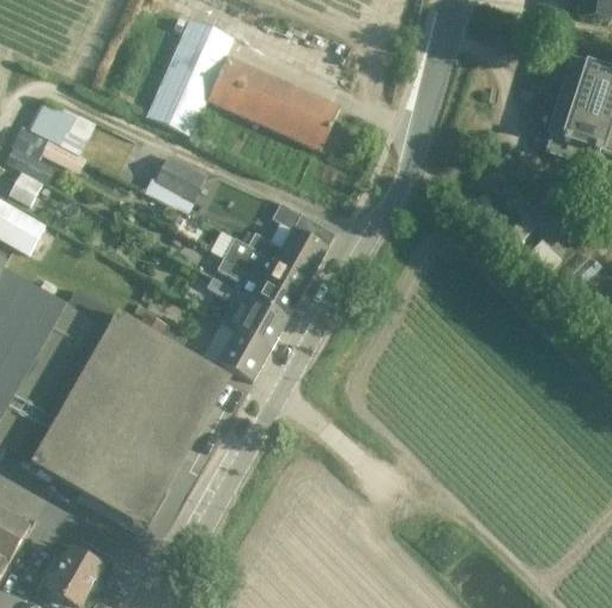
[(581,0),(579,16),(605,20),(610,20),(611,17),(611,0),(581,0)]
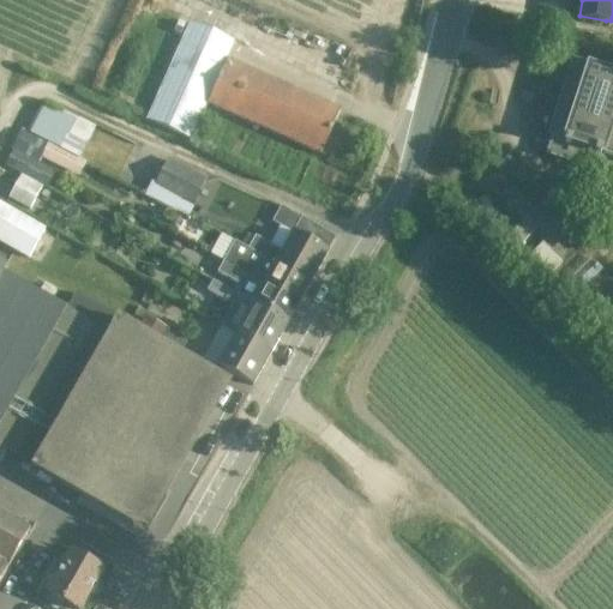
[(320,152),(340,107),(341,106),(227,55),(235,37),(190,18),(145,118),(191,138),(208,102),(320,152)]
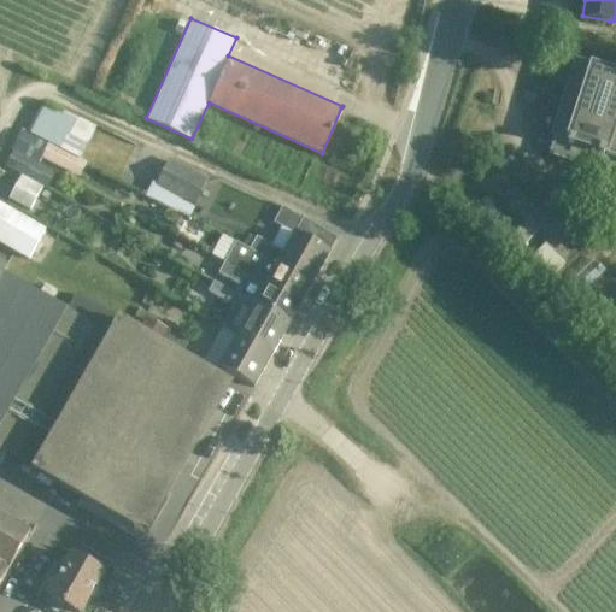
[(557,135),(551,152),(569,158),(575,137),(608,148),(608,149),(606,151),(615,154),(615,75),(576,62),(553,134),(557,135)]
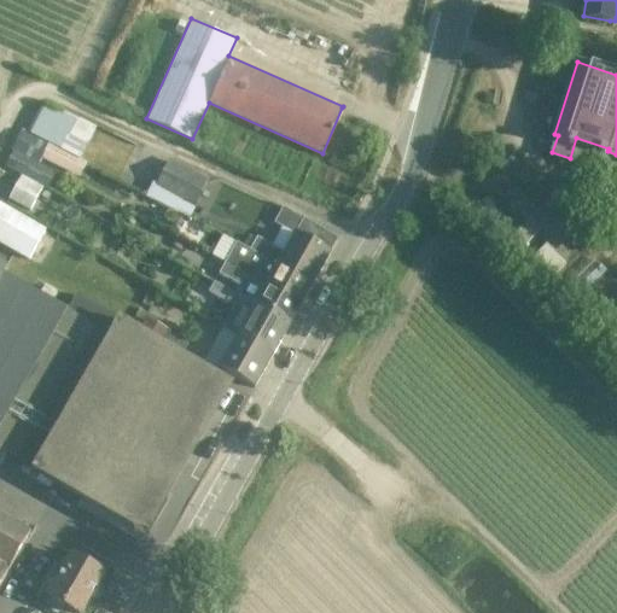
[(44,100),(27,130),(59,146),(76,117),(44,100)]
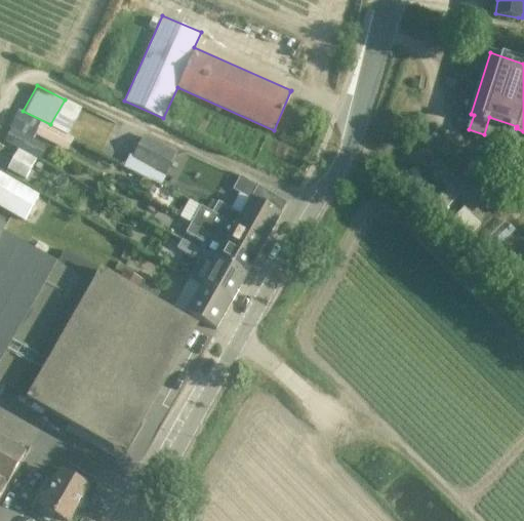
[(19,109),(11,125),(34,137),(36,132),(68,149),(74,136),(68,133),(50,124),(23,111),(19,109)]
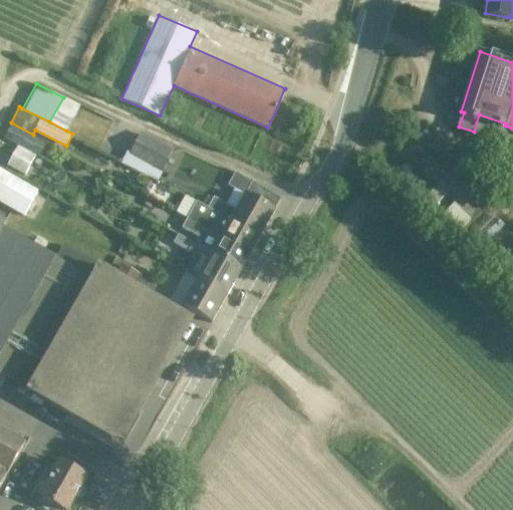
[(474,132),(474,133),(500,142),(505,125),(506,124),(506,123),(479,114),(474,132)]
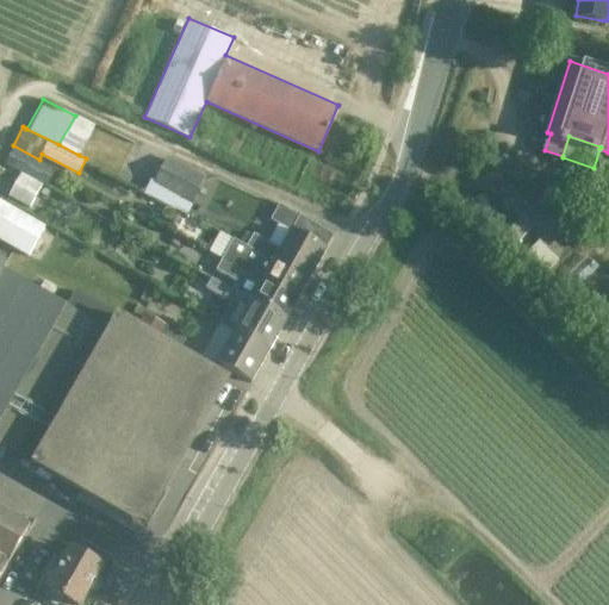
[(14,147),(6,161),(47,184),(55,169),(14,147)]
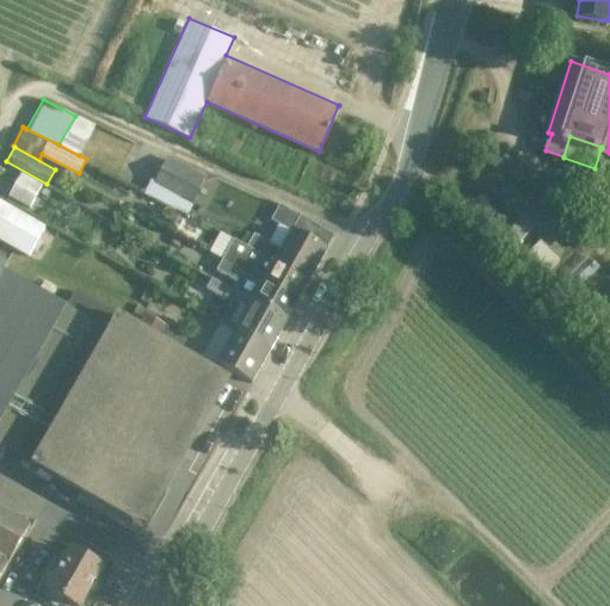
[(168,156),(155,181),(192,199),(204,175),(168,156)]
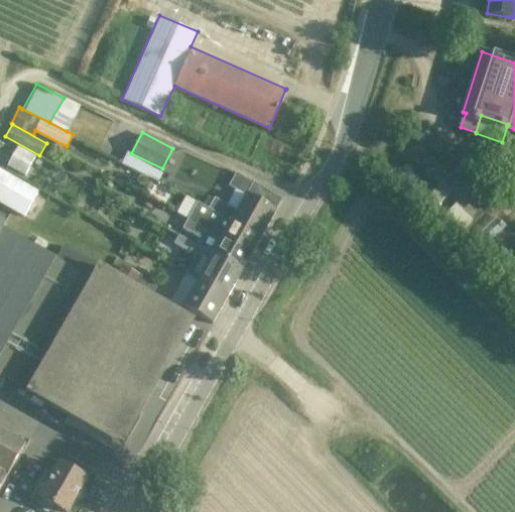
[(36,153),(18,144),(7,164),(25,173),(36,153)]
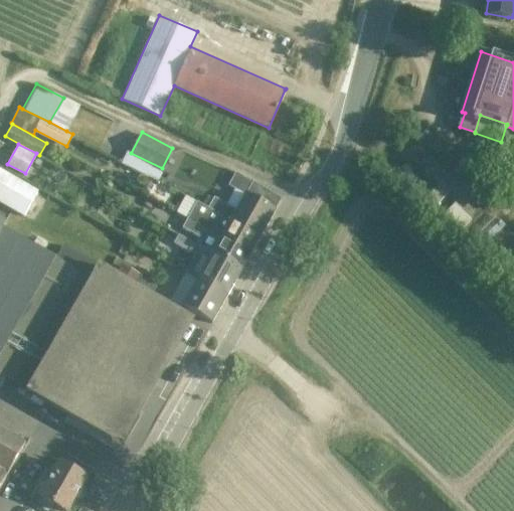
[(38,189),(0,167),(0,200),(23,214),(38,189)]
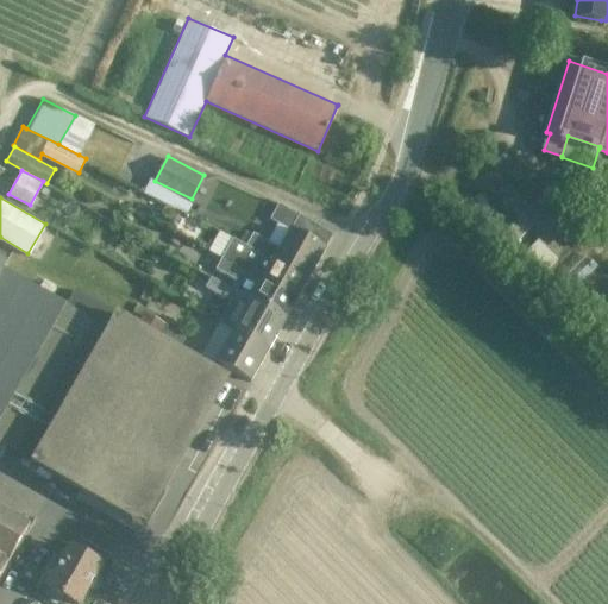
[(254,231),(245,245),(286,268),(307,278),(326,247),(295,231),(304,215),(279,202),(270,216),(289,228),(279,246),(254,231)]
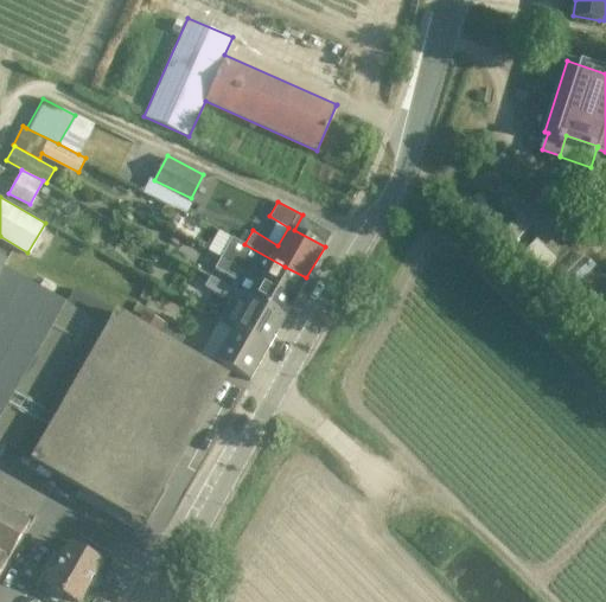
[(506,228),(516,238),(530,224),(521,215),(506,228)]
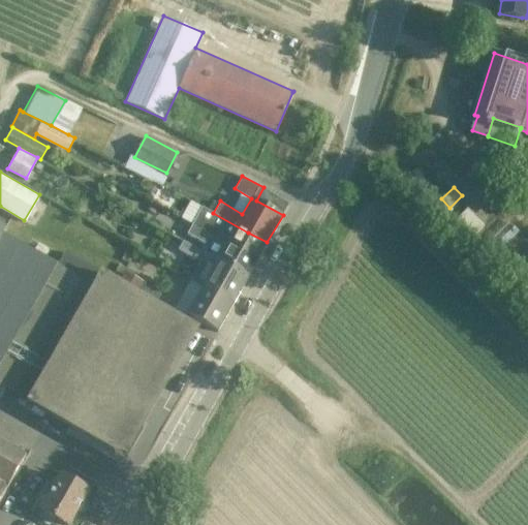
[(202,206),(197,215),(191,224),(257,259),(267,242),(248,233),(213,213),(202,206)]
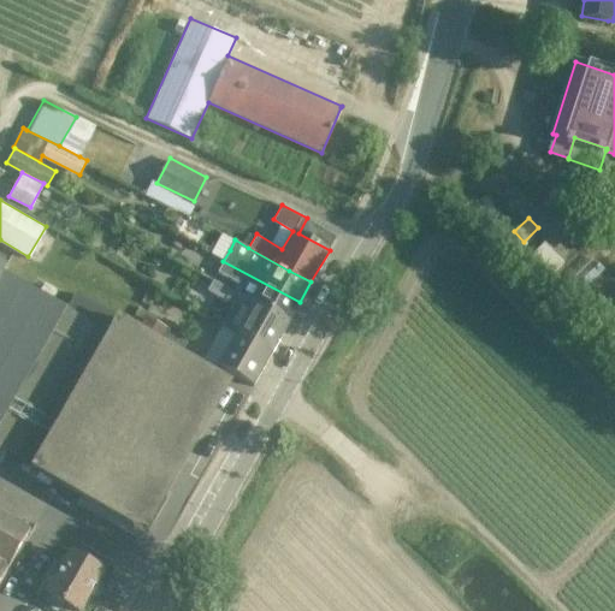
[(533,253),(553,272),(565,260),(545,241),(533,253)]
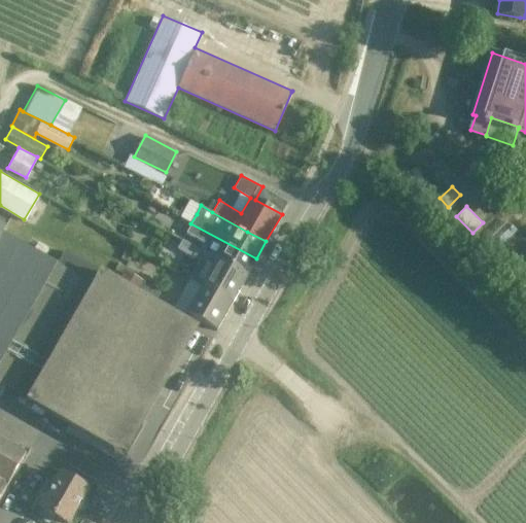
[(0,389),(69,269),(2,230),(4,225),(0,223),(0,389)]
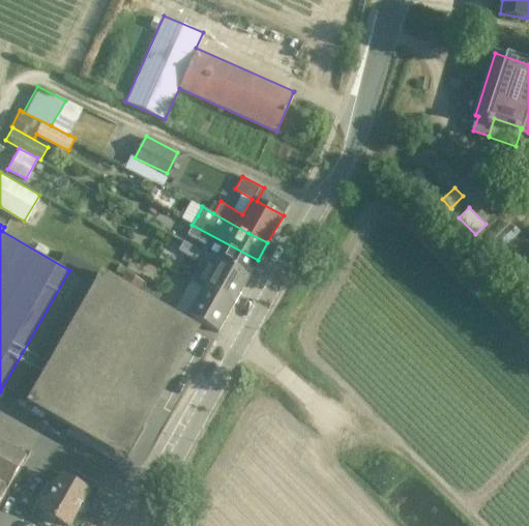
[(258,260),(192,225),(187,232),(206,243),(202,250),(202,251),(248,275),(258,260)]
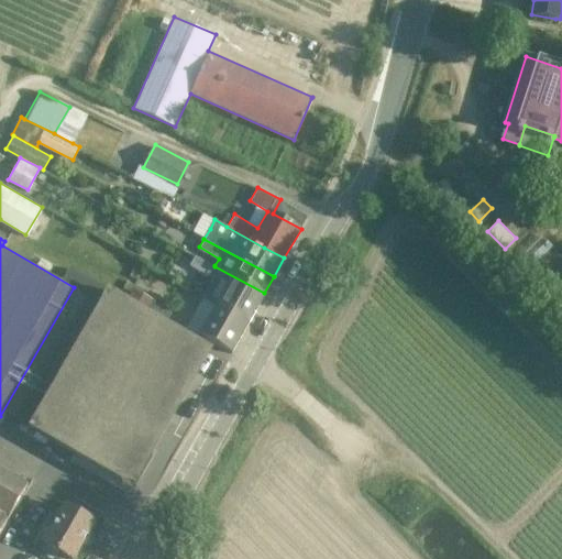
[(249,321),(264,293),(215,266),(215,265),(196,254),(190,264),(213,276),(201,297),(216,305),(216,304),(249,321)]
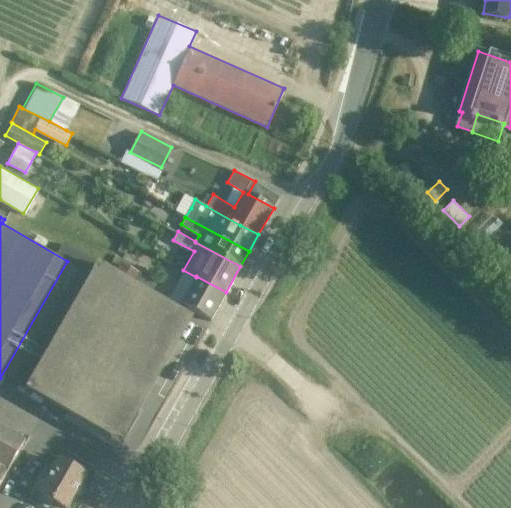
[(141,271),(121,260),(114,272),(133,283),(141,271)]
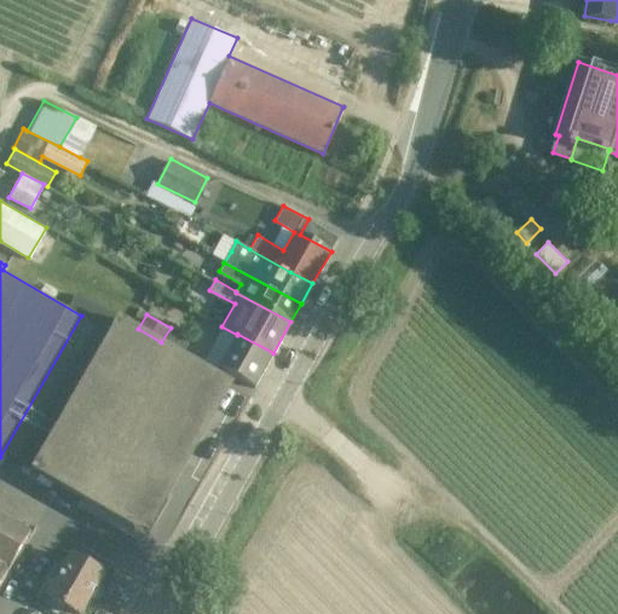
[(148,534),(234,383),(161,342),(138,329),(119,318),(33,468),(39,471),(35,478),(47,485),(44,491),(75,509),(84,497),(148,534)]
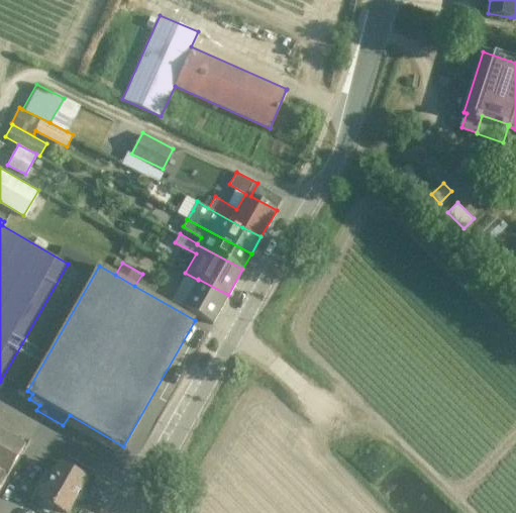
[(184,306),(213,322),(228,295),(198,279),(198,280),(184,306)]
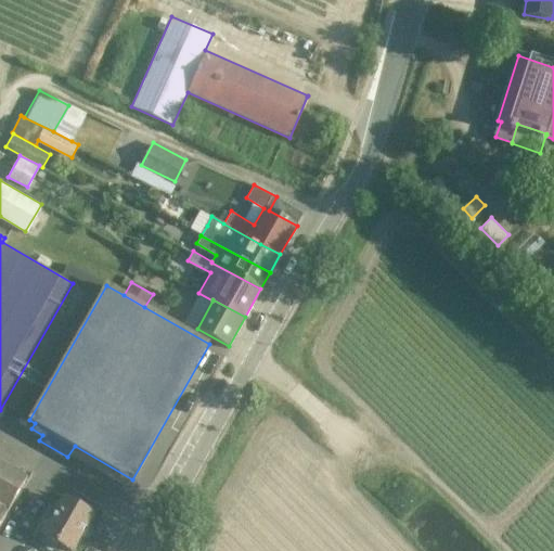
[(0,521),(27,474),(0,459),(0,521)]
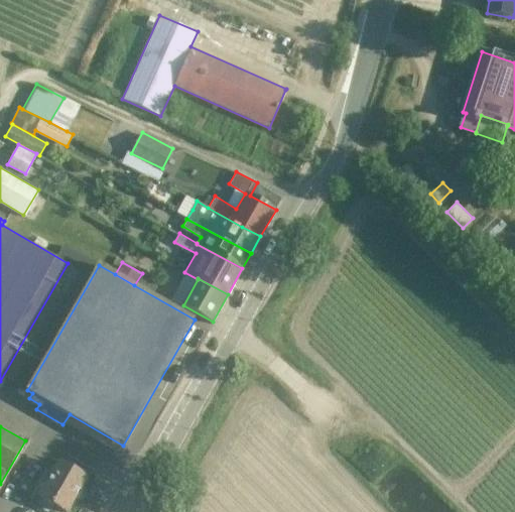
[(86,476),(59,461),(40,496),(67,511),(86,476)]
